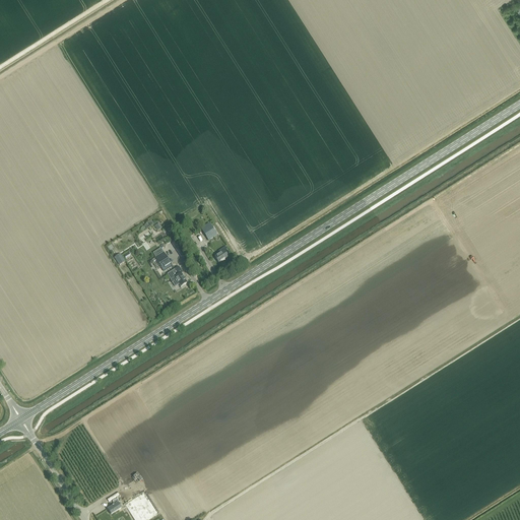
[(208,241),(216,236),(210,225),(202,231),(208,241)]
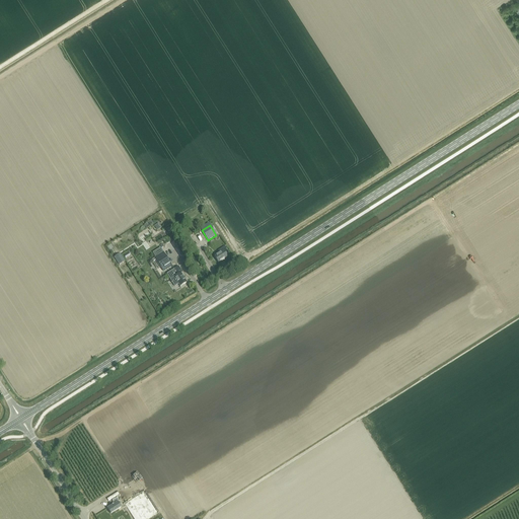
[(228,252),(226,249),(225,246),(218,251),(220,253),(214,256),(218,263),(227,256),(226,254),(228,252)]
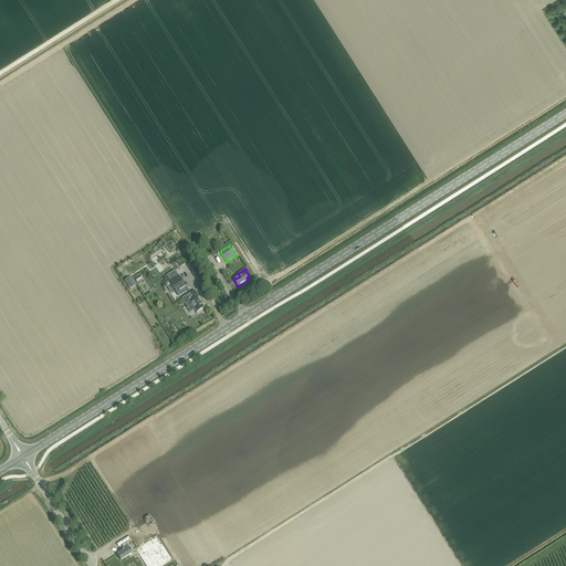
[(125,281),(130,289),(136,285),(130,276),(125,281)]
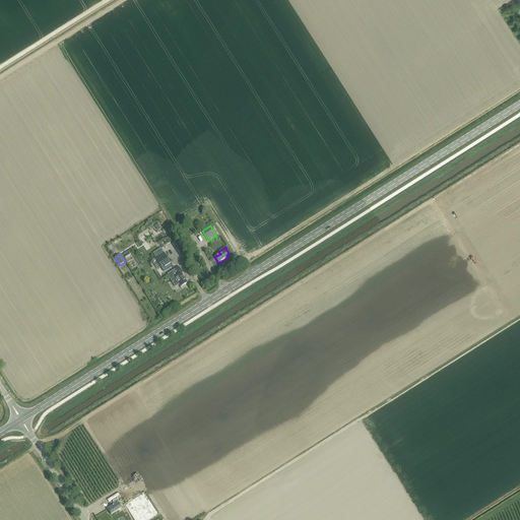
[(163,270),(171,265),(164,255),(155,260),(163,270)]
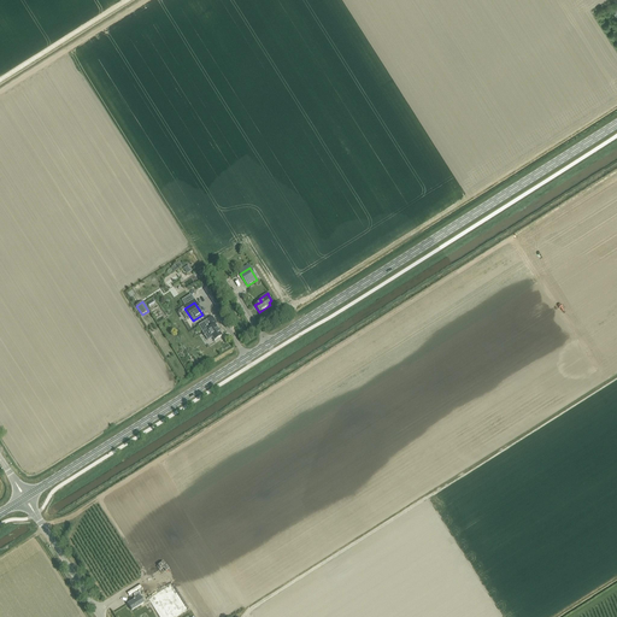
[(211,327),(204,331),(206,335),(210,333),(213,341),(221,336),(215,325),(216,324),(212,317),(206,321),(206,322),(207,321),(211,327)]
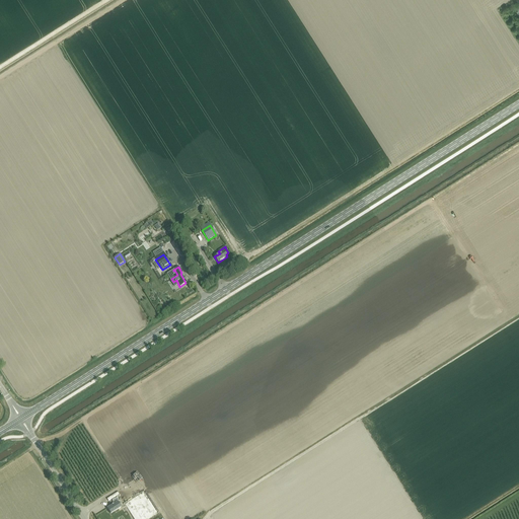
[(144,492),(125,504),(134,518),(148,518),(157,513),(144,492)]
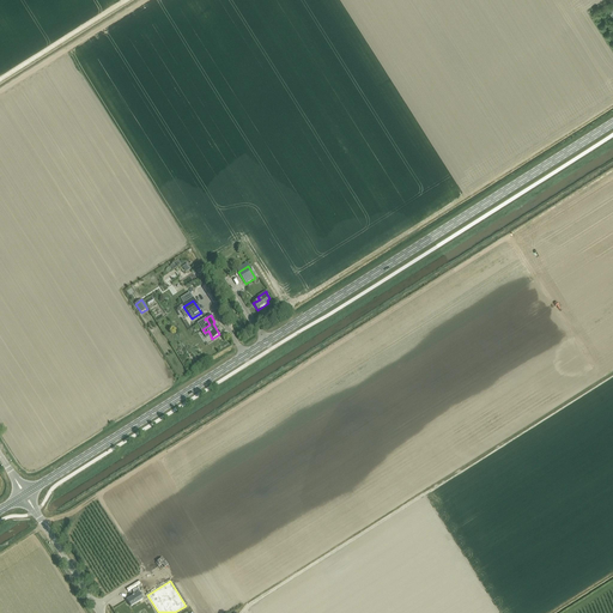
[(131,607),(143,600),(139,593),(140,593),(138,589),(133,592),(134,596),(127,601),(131,607)]
